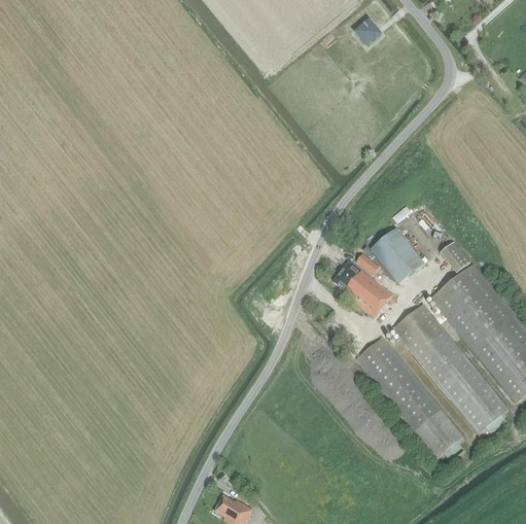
[(367,20),(355,31),(366,44),(379,33),(367,20)]
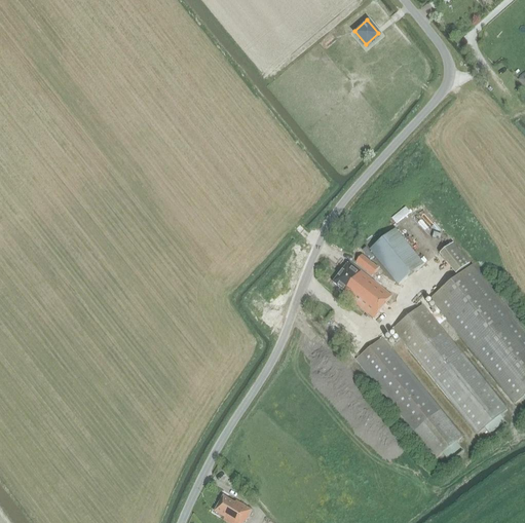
[(396,221),(411,211),(407,204),(391,215),(396,221)]
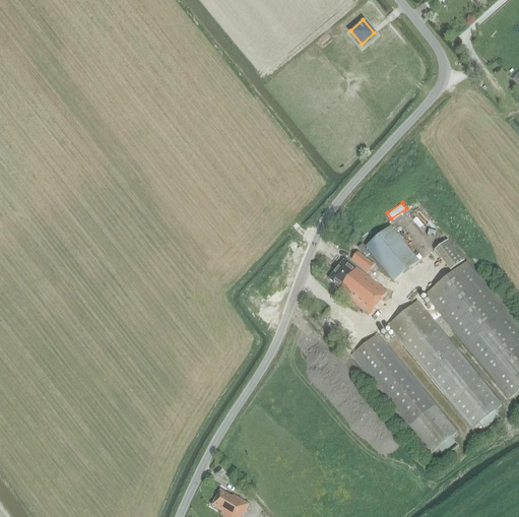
[(389,224),(365,244),(393,279),(417,259),(389,224)]
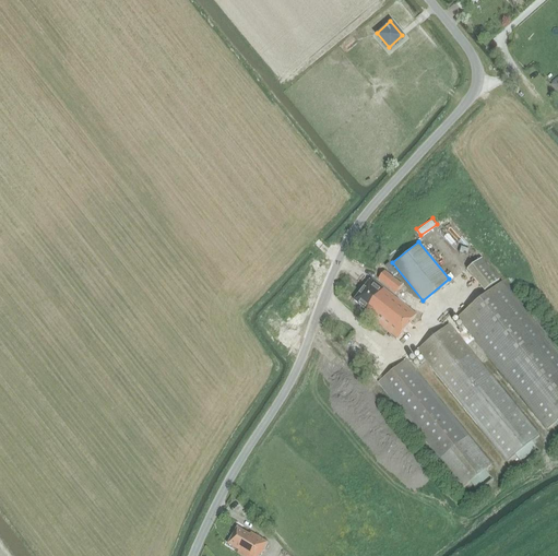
[(497,278),(479,255),(465,267),(483,288),(497,278)]
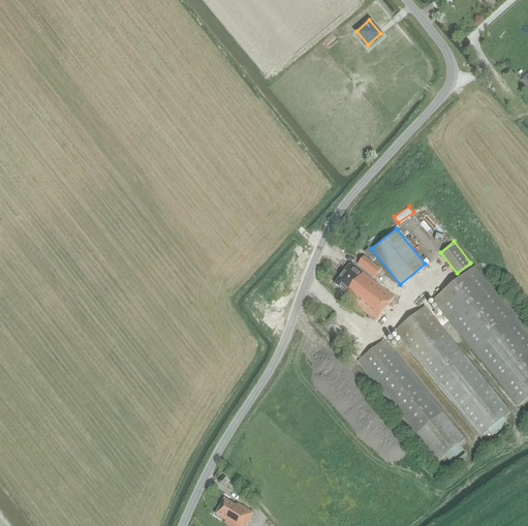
[(375,280),(381,272),(361,248),(334,281),(345,290),(344,292),(362,307),(379,284),(375,280)]
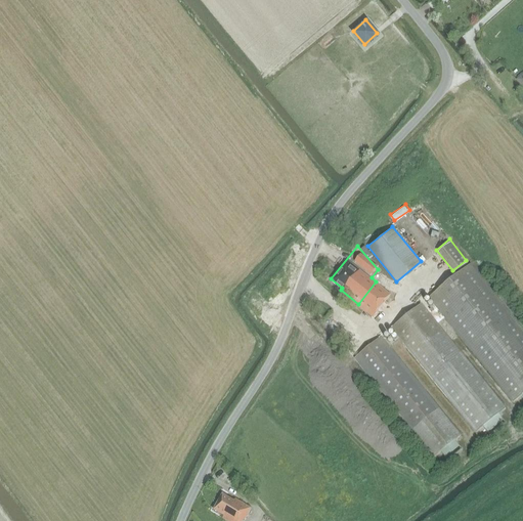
[(428,295),(512,398),(521,392),(522,394),(522,329),(469,262),(428,295)]
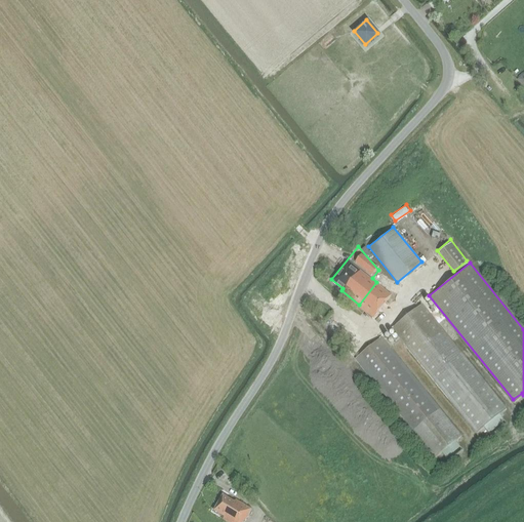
[(420,302),(388,328),(390,330),(393,328),(476,430),(506,406),(420,302)]
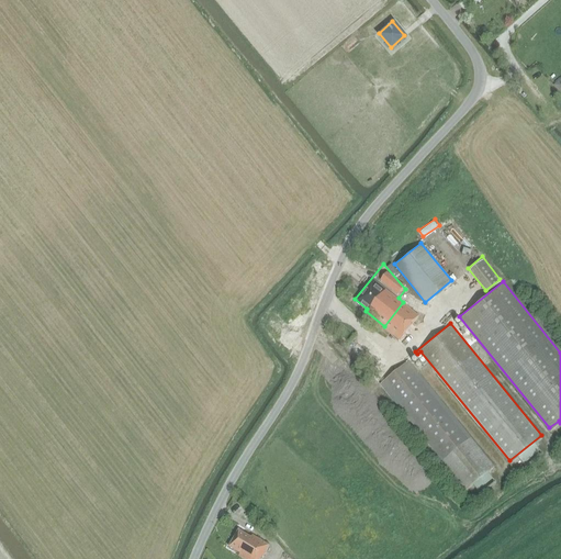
[(492,465),(469,436),(406,359),(380,381),(466,487),(492,465)]
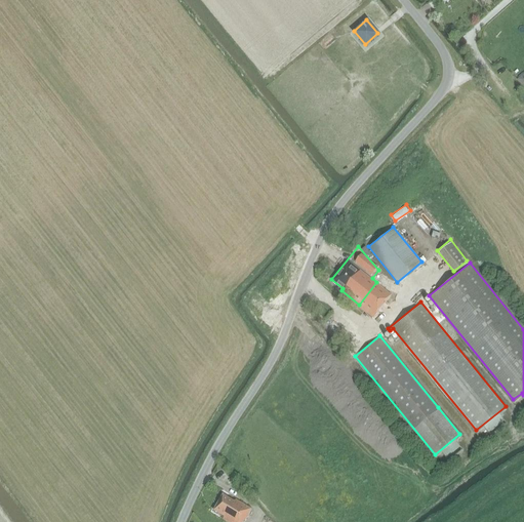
[(234,497),(233,499),(222,492),(213,509),(223,514),(222,516),(231,521),(239,521),(241,520),(242,520),(250,507),(234,497)]
